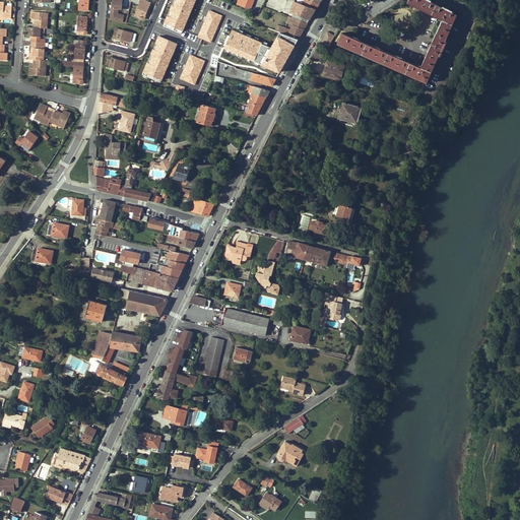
[(89,0),(79,0),(79,10),(87,10),(88,1),(89,1),(89,0)]
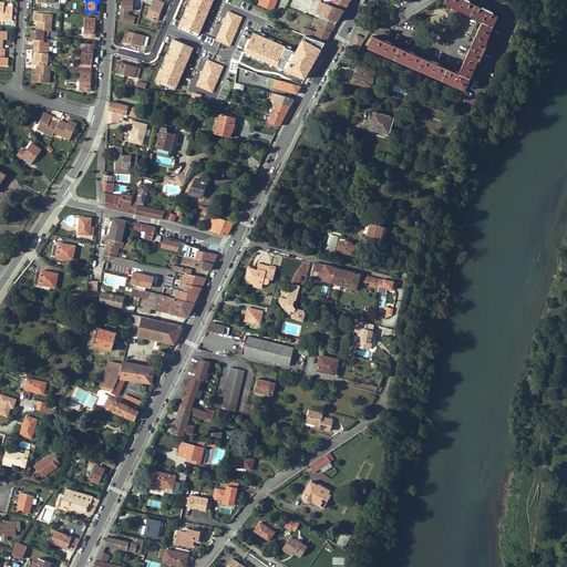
[(133,10),(133,0),(123,0),(123,3),(122,3),(122,13),(129,13),(129,10),(133,10)]
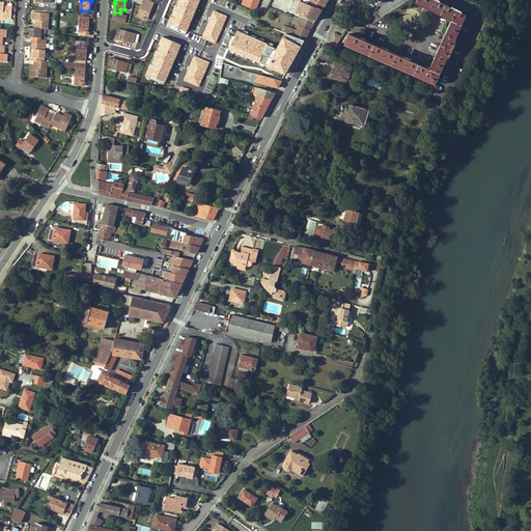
[(143,14),(141,17),(148,20),(151,11),(150,11),(154,3),(151,2),(151,0),(134,0),(142,3),(143,0),(144,0),(140,12),(143,14)]
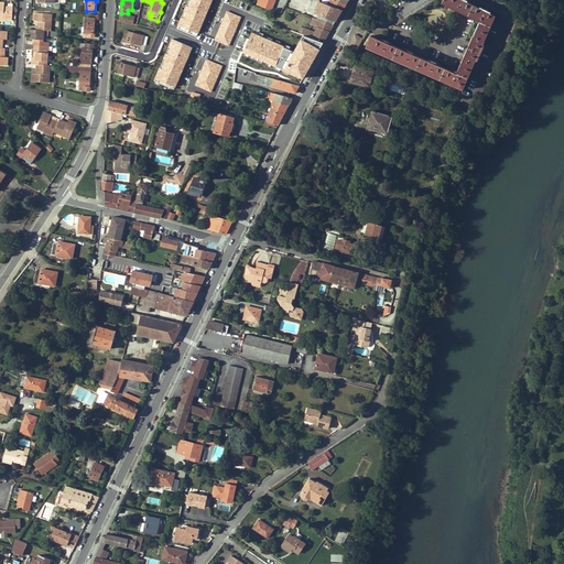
[(258,0),(257,4),(271,10),(274,0),(258,0)]
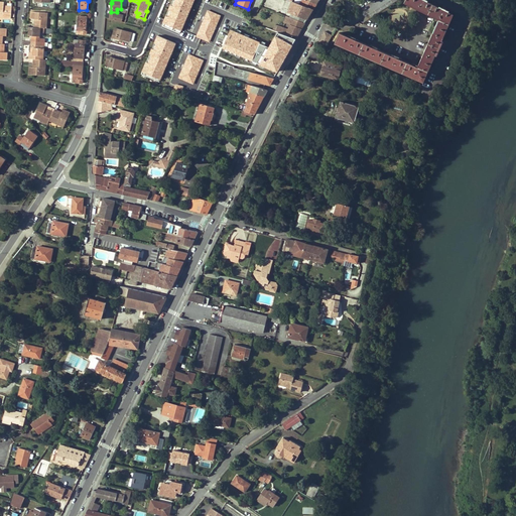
[(285,0),(285,1),(291,3),(288,13),(286,16),(292,18),(304,23),(313,9),(294,2),(292,1),(288,0),(285,0)]
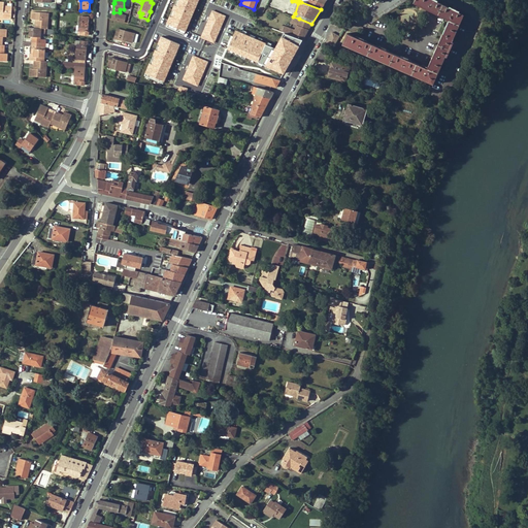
[(321,9),(324,4),(314,0),(308,0),(308,2),(301,0),(301,2),(321,9)]
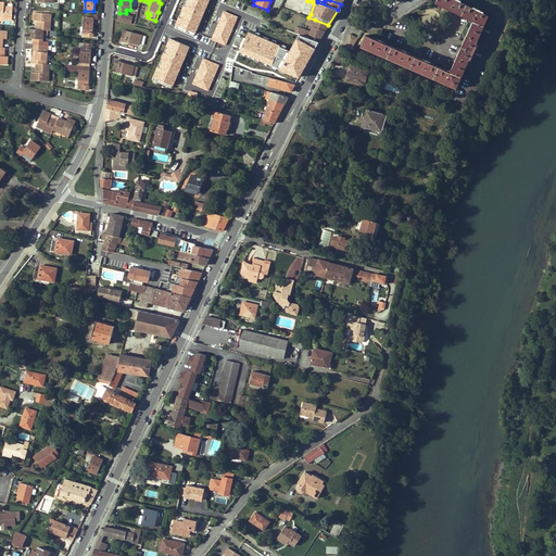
[(474,21),(451,71),(445,68),(445,70),(432,64),(430,63),(431,61),(426,60),(426,61),(421,60),(409,54),(406,53),(407,51),(403,49),(402,51),(399,49),(386,43),(383,42),(383,41),(380,39),(379,40),(375,39),(366,35),(361,47),(456,89),(469,59),(489,15),(483,13),(481,12),(481,10),(477,8),(477,9),(472,8),(460,2),(458,1),(457,0),(437,0),(436,3),(474,21)]
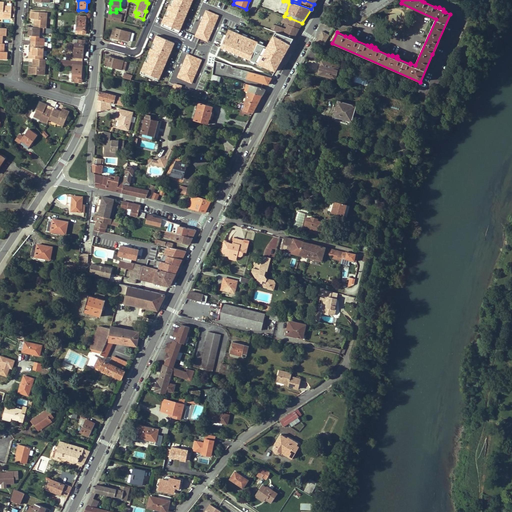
[(4,8),(4,6),(4,2),(0,1),(0,15),(2,16),(2,18),(11,19),(12,6),(8,6),(8,8),(4,8)]
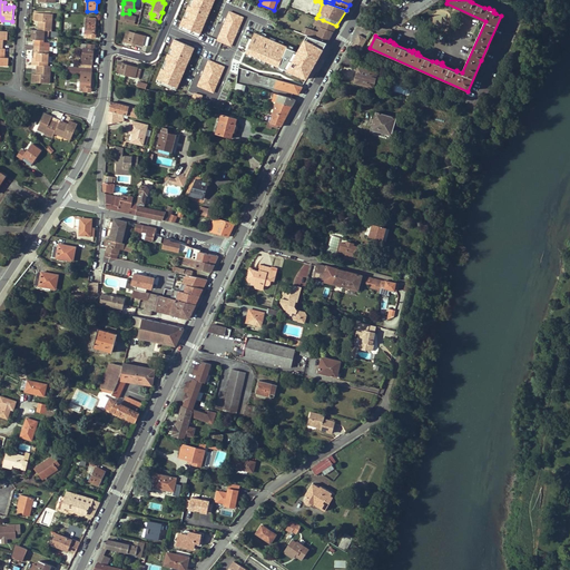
[(35,12),(35,21),(36,21),(40,21),(39,27),(38,26),(37,30),(49,31),(51,31),(52,21),(49,21),(50,13),(35,12)]
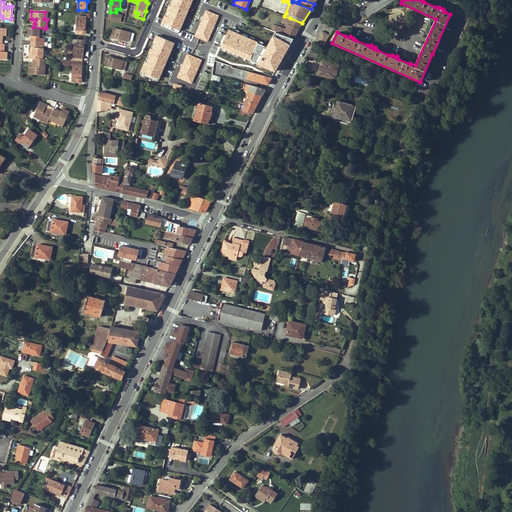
[(77,16),(76,33),(86,33),(86,25),(85,25),(86,16),(77,16)]
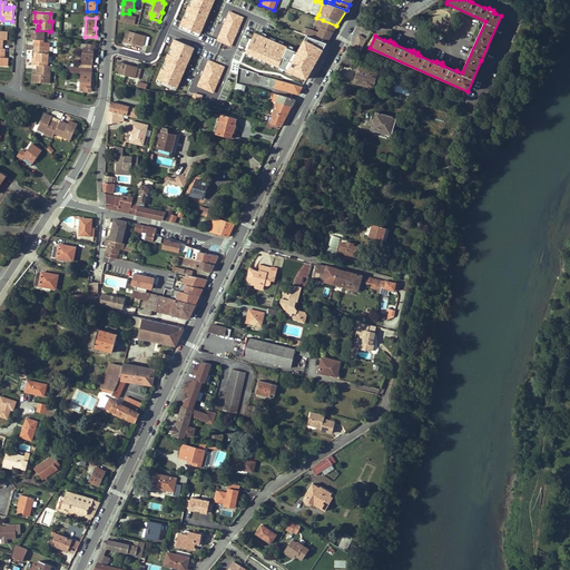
[(314,25),(321,27),(323,20),(316,18),(314,25)]
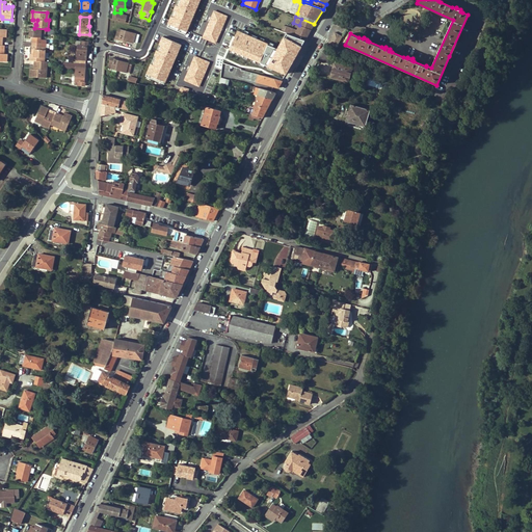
[(306,40),(314,24),(301,19),(299,25),(297,30),(287,26),(286,26),(284,26),(282,31),(306,40)]
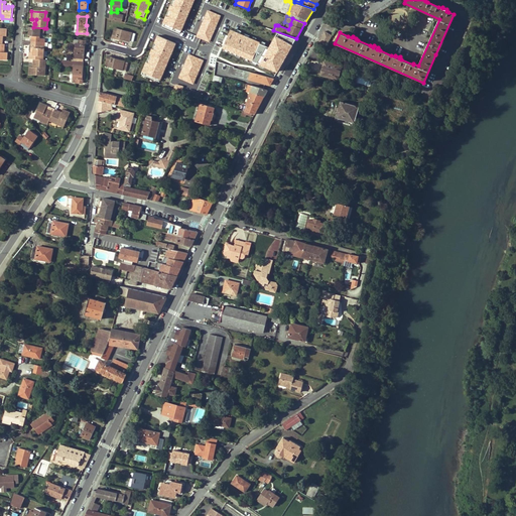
[(29,27),(28,35),(31,35),(39,36),(39,32),(43,32),(44,28),(33,27),(29,27)]
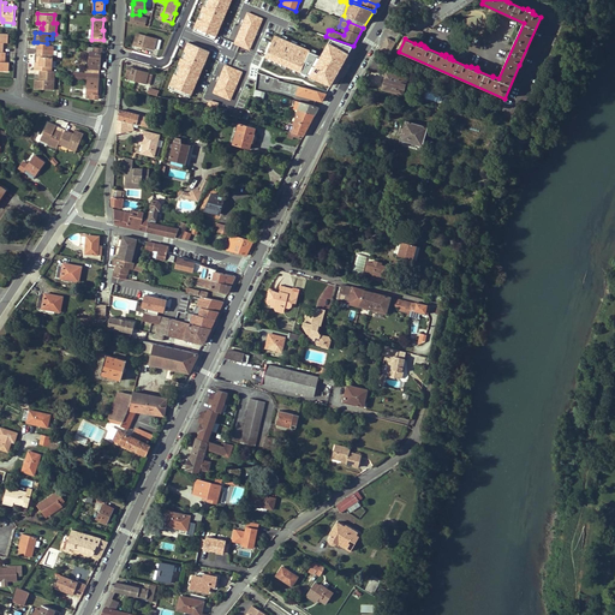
[(159,49),(161,40),(137,34),(135,46),(144,48),(144,47),(155,49),(155,48),(159,49)]
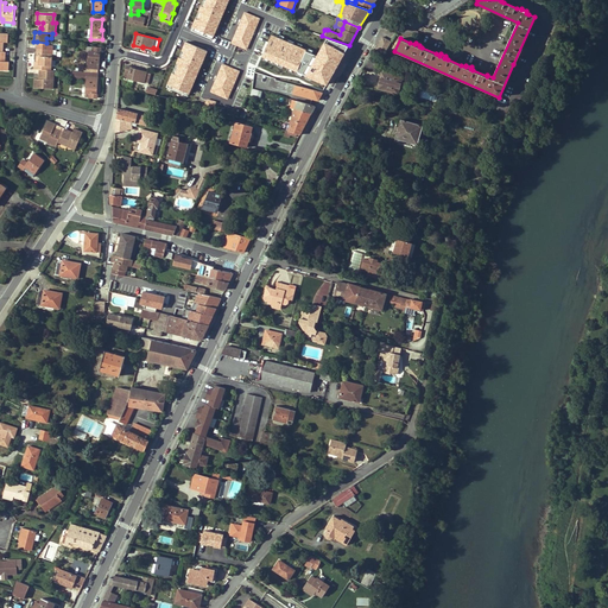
[(315,33),(312,37),(308,48),(341,59),(349,45),(322,36),(320,35),(315,33)]
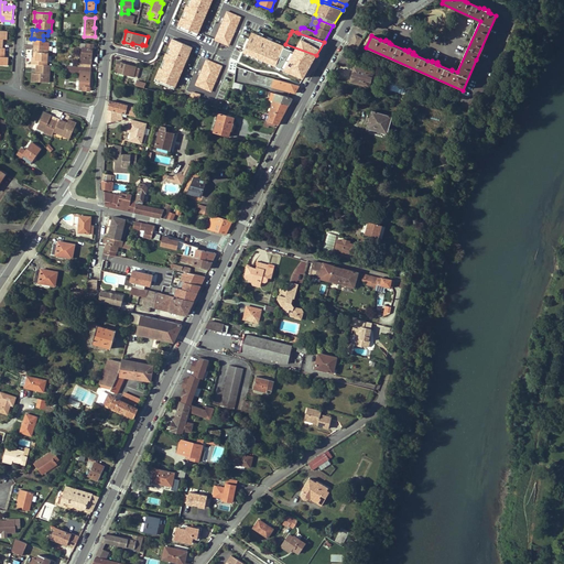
[(362,39),(354,34),(348,45),(356,50),(362,39)]
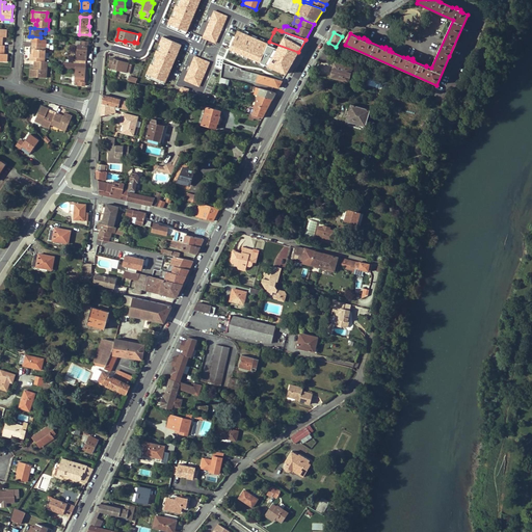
[(228,47),(264,59),(267,53),(231,40),(228,47)]
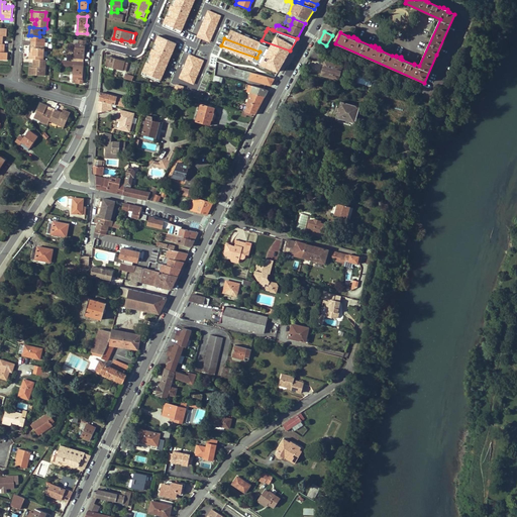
[(76,44),(75,58),(84,59),(85,49),(86,40),(74,39),(74,44),(76,44)]
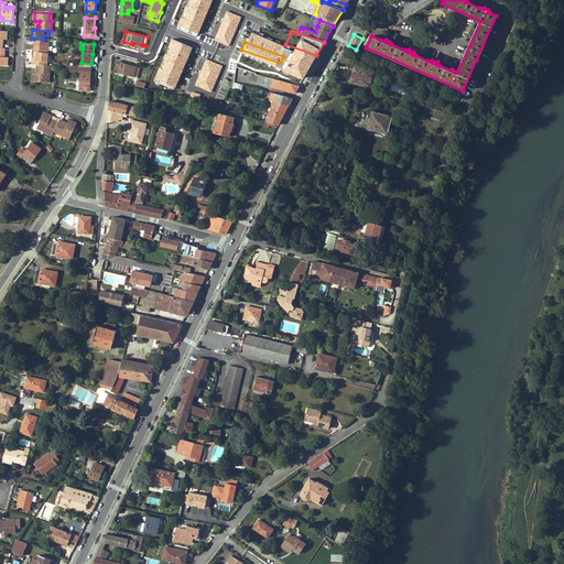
[(49,53),(44,53),(36,52),(36,57),(33,57),(32,57),(32,64),(36,64),(45,65),(45,62),(47,62),(49,53)]
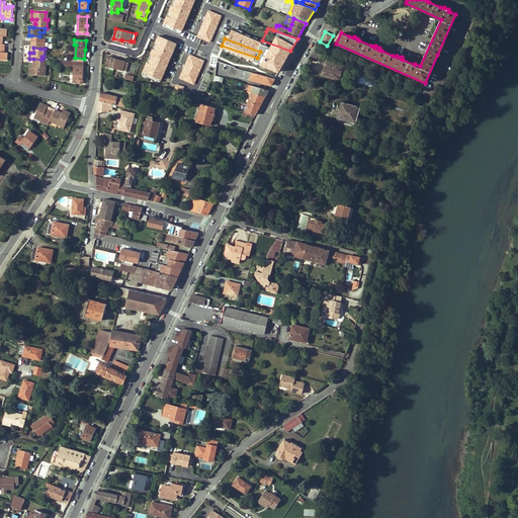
[(321,55),(322,56),(323,54),(315,50),(311,58),(319,60),(321,55)]
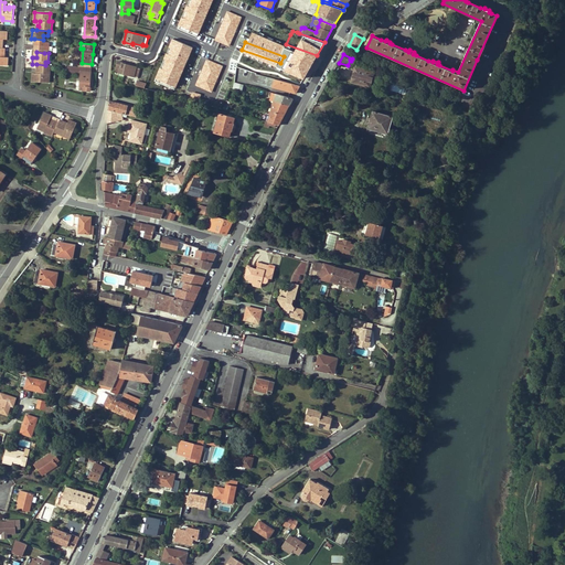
[(240,59),(237,67),(252,72),(256,73),(256,74),(300,85),(304,80),(240,59)]
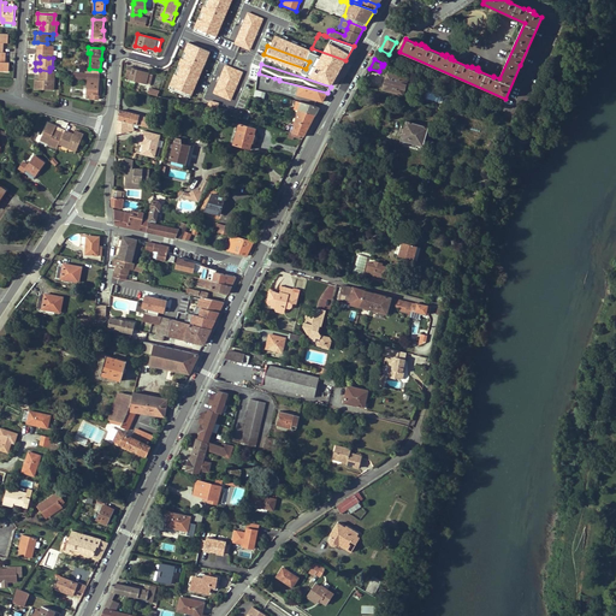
[(147,83),(150,84),(153,75),(149,73),(149,72),(138,70),(138,69),(129,66),(125,78),(146,84),(147,83)]
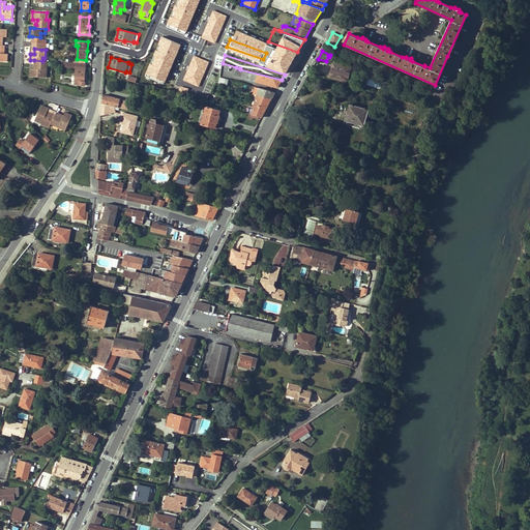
[(43,78),(45,69),(47,70),(48,61),(45,61),(42,61),(34,60),(34,64),(35,64),(35,69),(33,69),(30,68),(30,77),(43,78)]
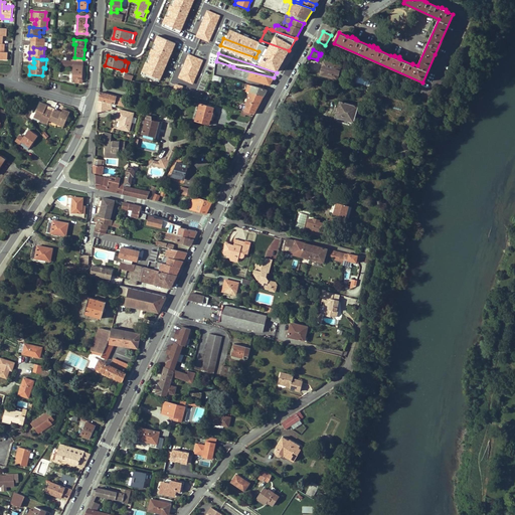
[(62,65),(73,66),(72,78),(75,78),(75,82),(82,82),(83,74),(82,74),(83,61),(71,60),(62,59),(62,65)]
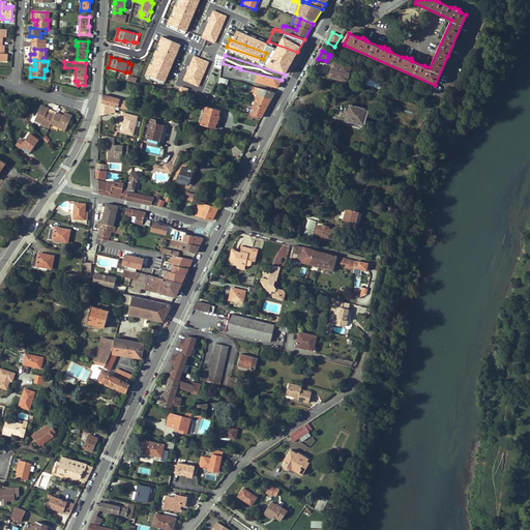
[(347,82),(350,67),(333,63),(329,77),(347,82)]
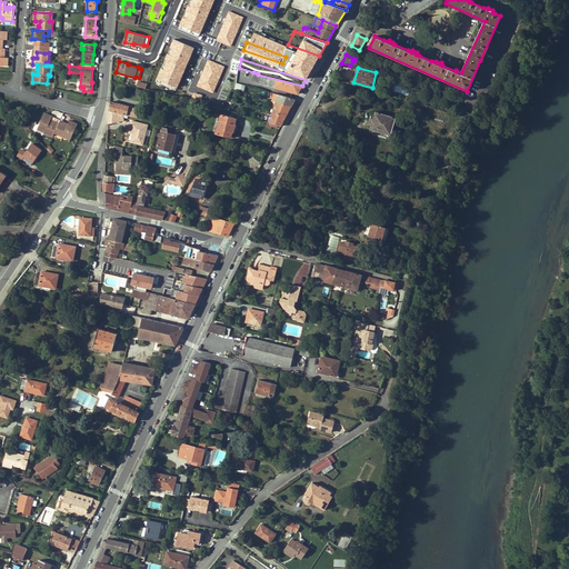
[(258,75),(256,81),(256,82),(298,93),(302,86),(258,75)]
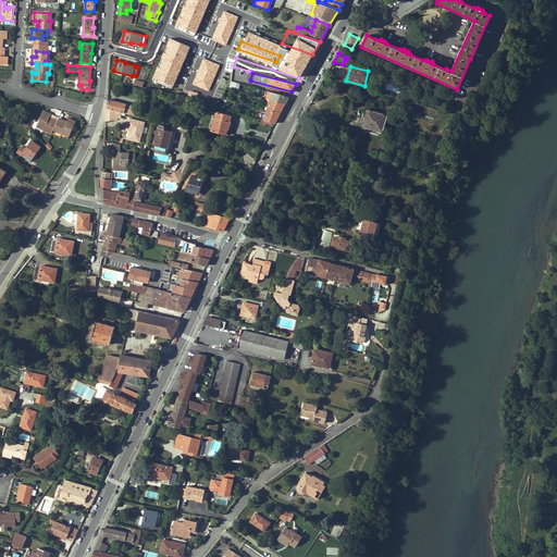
[(272,95),(270,100),(285,104),(288,97),(269,91),(268,94),(272,95)]
